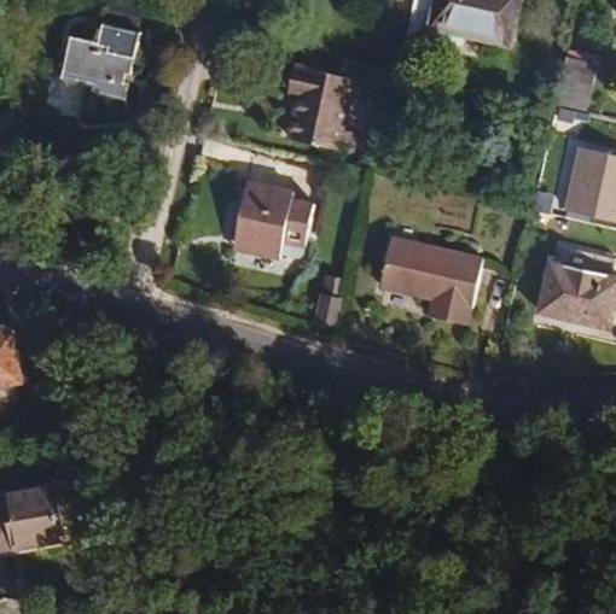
[(434,0),(428,27),(509,45),(517,0),(434,0)]
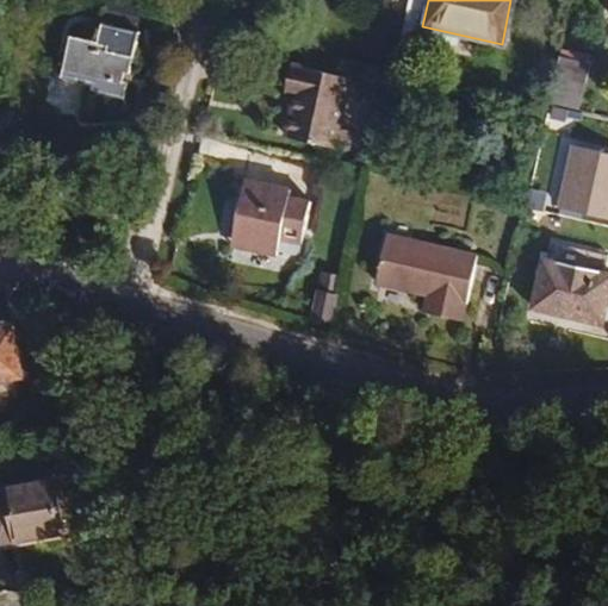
[(69,32),(59,76),(88,85),(86,91),(123,99),(140,30),(99,19),(94,38),(69,32)]
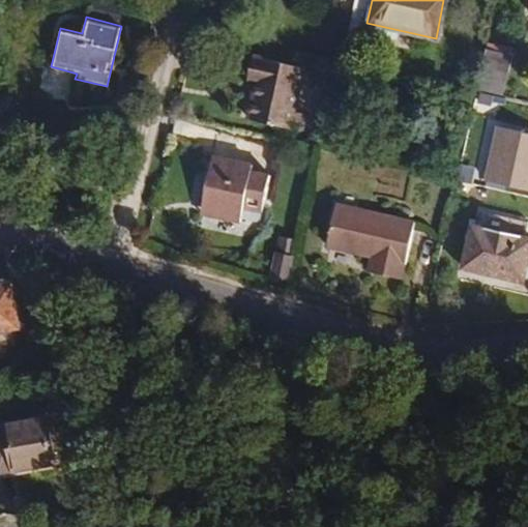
[(509,54),(511,46),(486,40),(484,49),(509,54)]
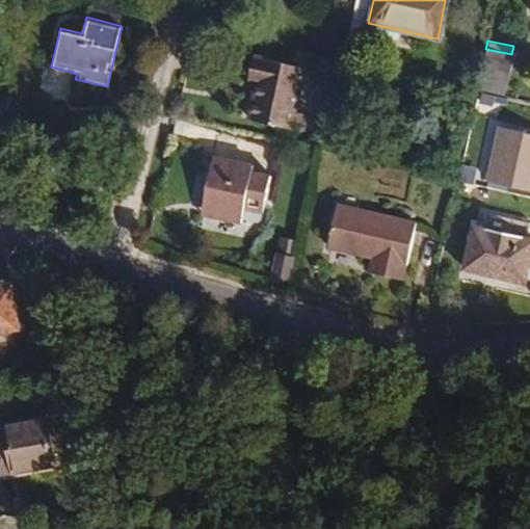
[(501,99),(511,54),(485,49),(475,93),(501,99)]
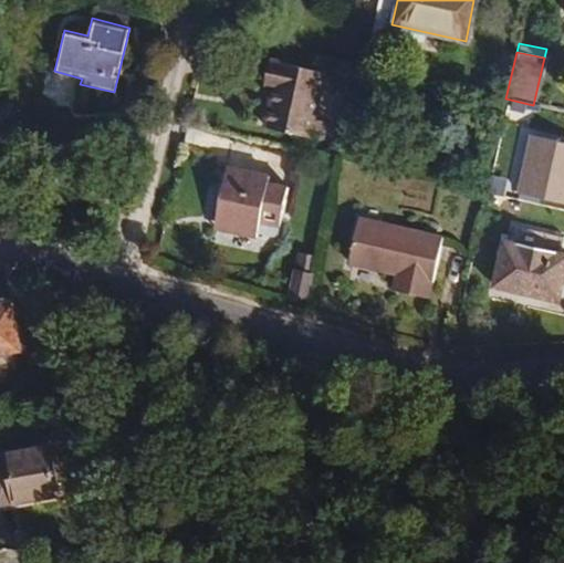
[(271,86),(262,125),(321,139),(325,121),(314,118),(324,72),(270,59),(263,84),(271,86)]
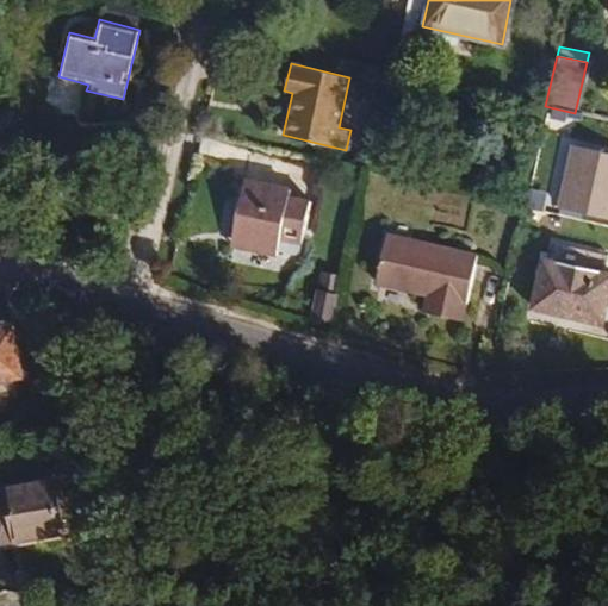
[(607,155),(570,147),(554,208),(607,222),(607,155)]
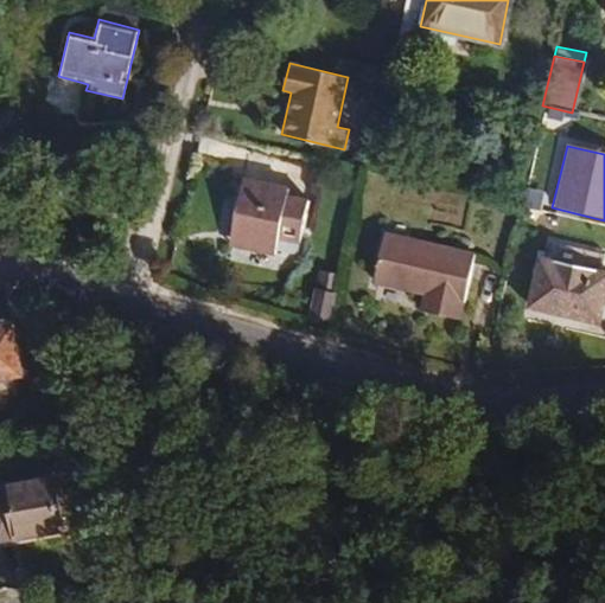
[(241,177),(227,244),(272,255),(274,248),(295,251),(306,198),(286,193),(286,187),(241,177)]
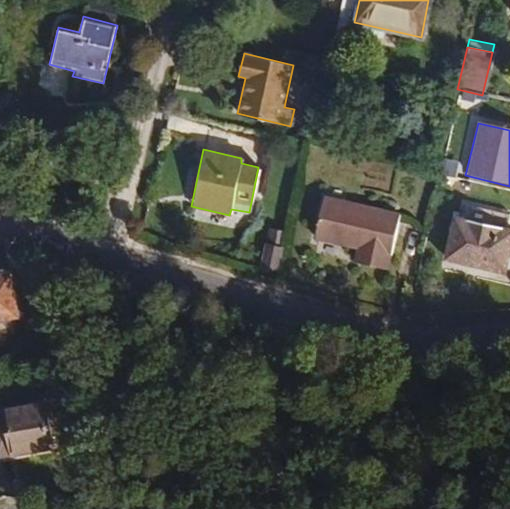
[(324,195),(314,237),(356,248),(353,260),(383,268),(397,213),(324,195)]
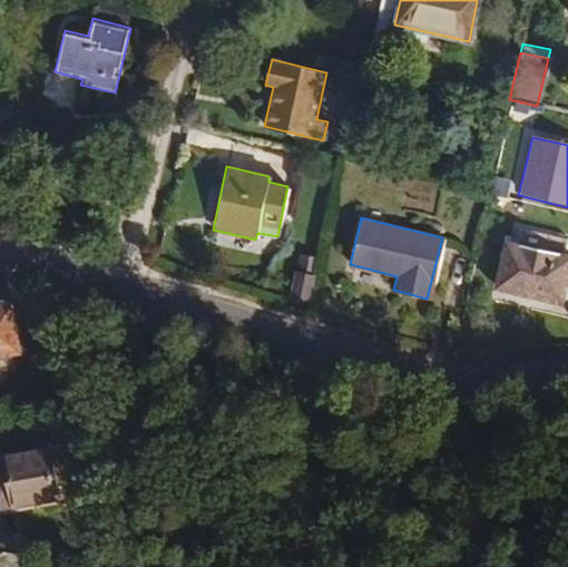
[(562,254),(566,237),(521,227),(517,243),(562,254)]
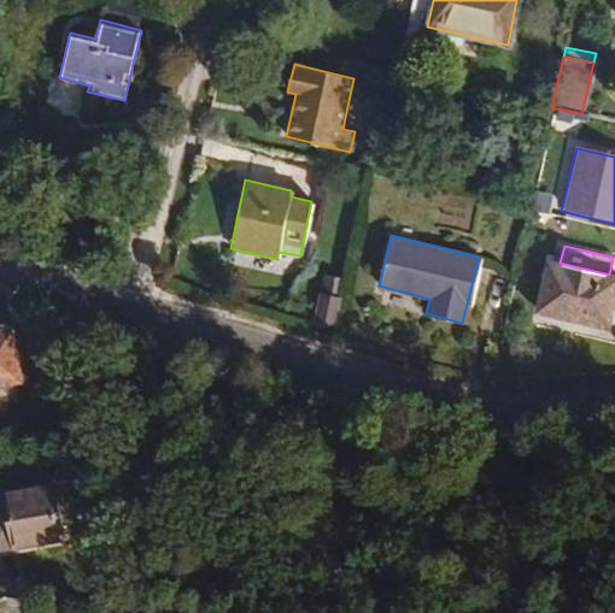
[(608,326),(614,295),(614,276),(609,275),(560,263),(548,260),(537,310),(608,326)]
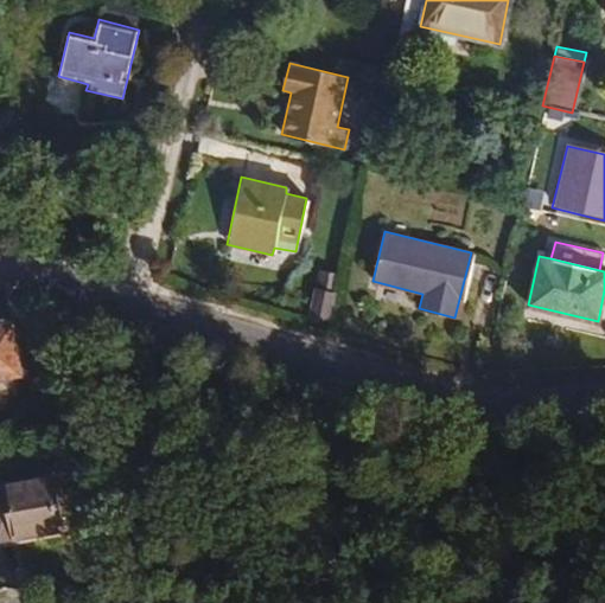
[(328,321),(333,293),(312,287),(306,315),(328,321)]
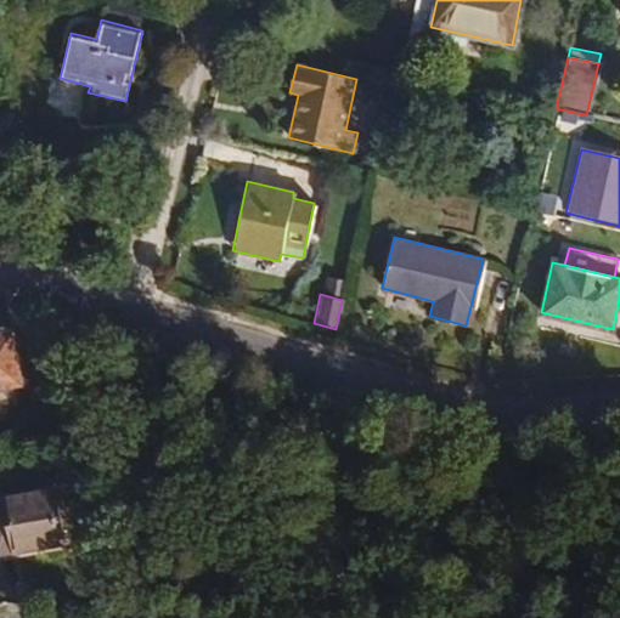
[(0,385),(20,383),(9,325),(0,327),(0,385)]
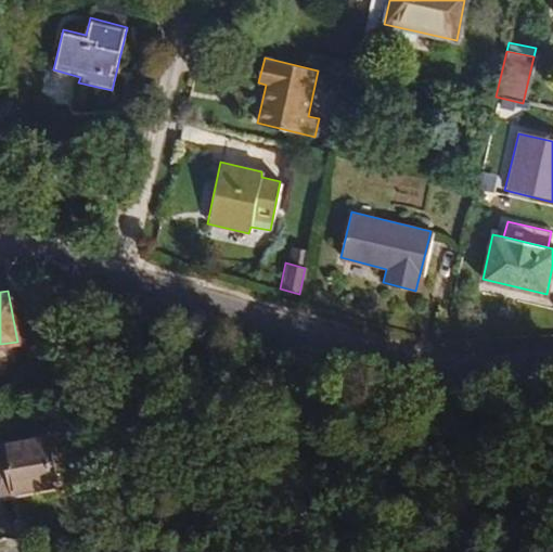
[(0,491),(56,482),(48,432),(0,440),(0,491)]
